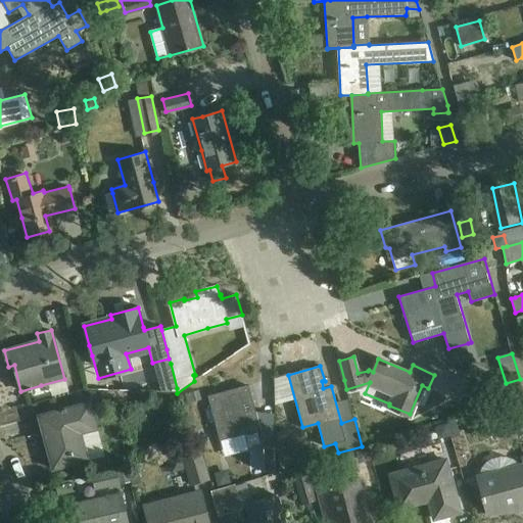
[(459,377),(453,391),(467,397),(473,383),(459,377)]
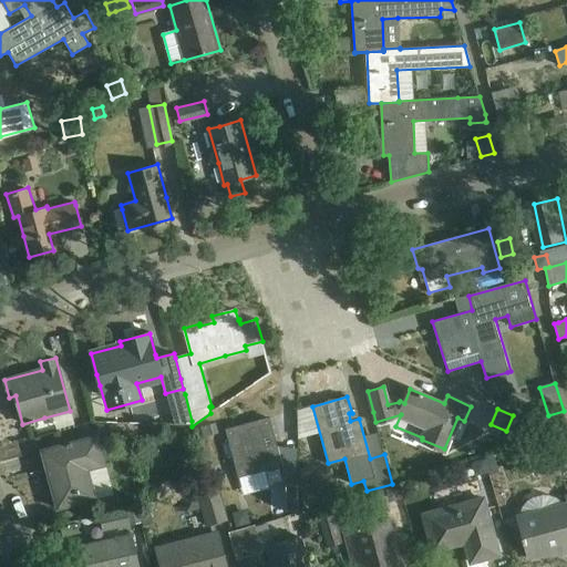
[(226,430),(232,451),(239,477),(281,465),(269,418),(226,430)]
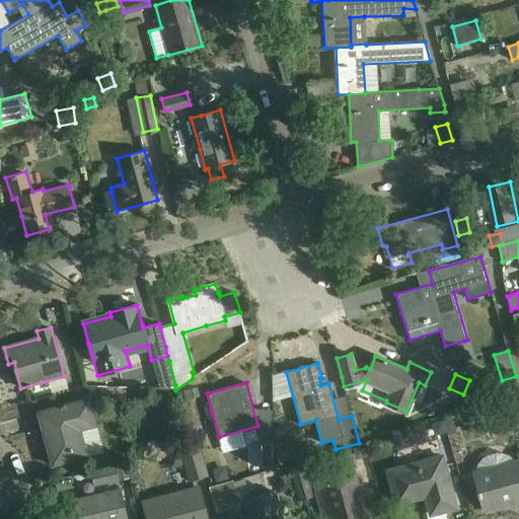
[(198,387),(183,390),(186,399),(200,396),(198,387)]
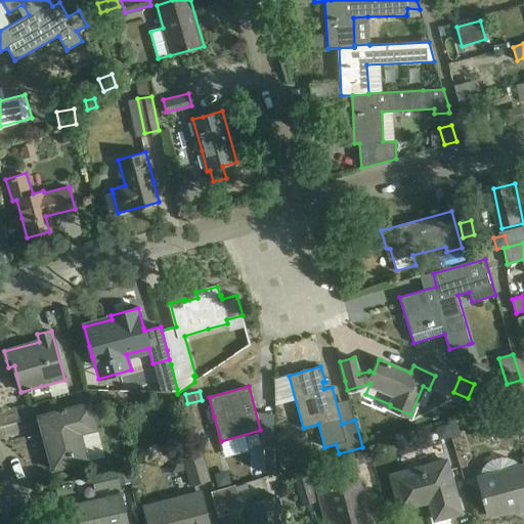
[(58,410),(39,416),(53,470),(73,465),(89,461),(104,456),(97,427),(90,402),(58,410)]
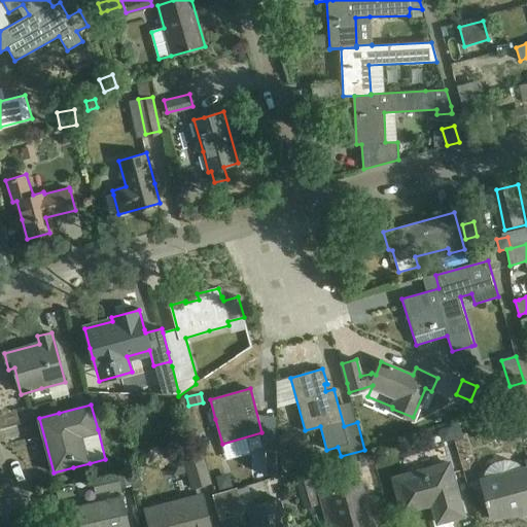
[(526,421),(526,405),(512,410),(517,425),(526,421)]
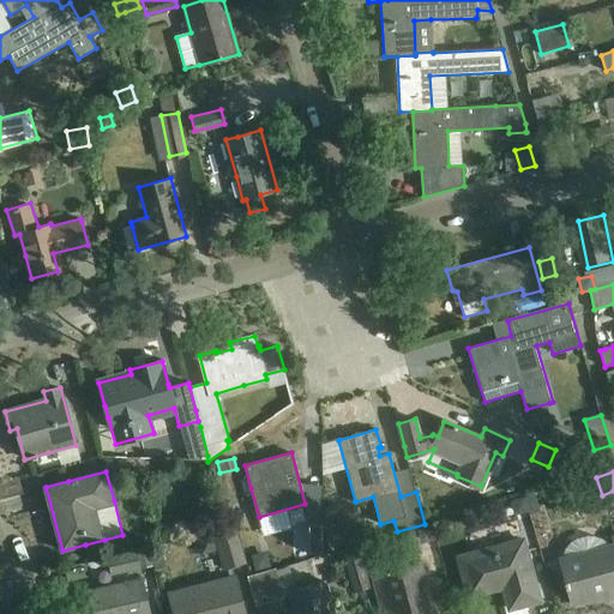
[(534,493),(524,497),(529,511),(529,513),(539,510),(534,493)]
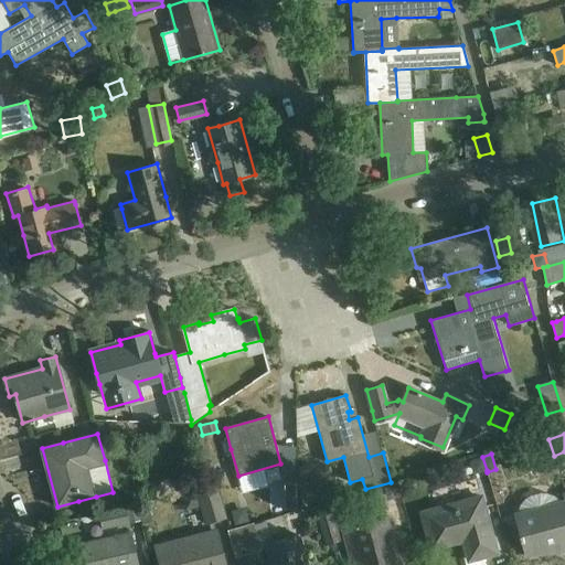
[(482,457),(468,460),(471,469),(478,472),(487,470),(482,457)]
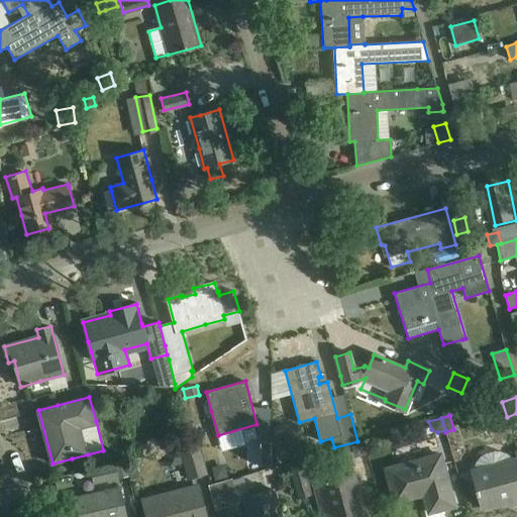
[(299,436),(273,444),(279,463),(305,455),(299,436)]
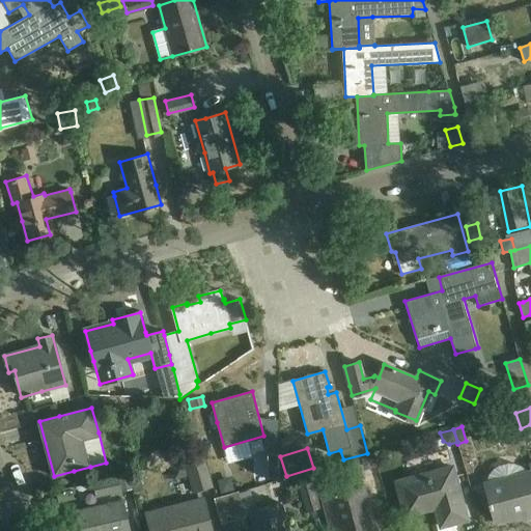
[(268,453),(268,480),(279,479),(278,453),(268,453)]
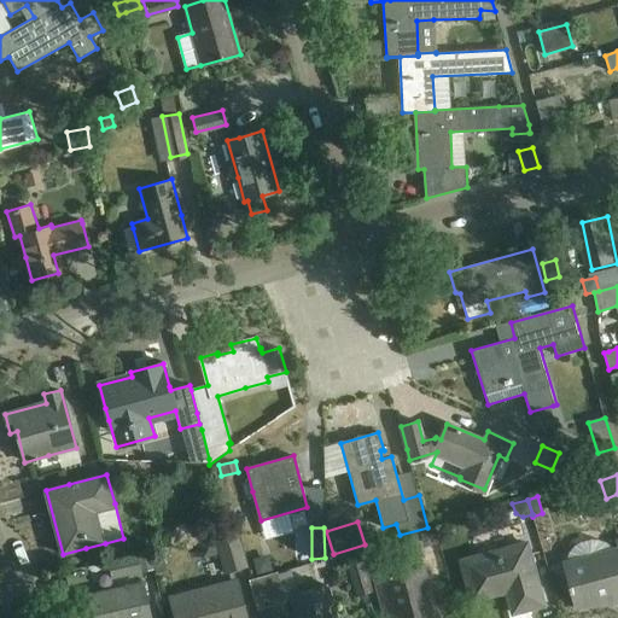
[(420,531),(424,547),(439,543),(436,528),(420,531)]
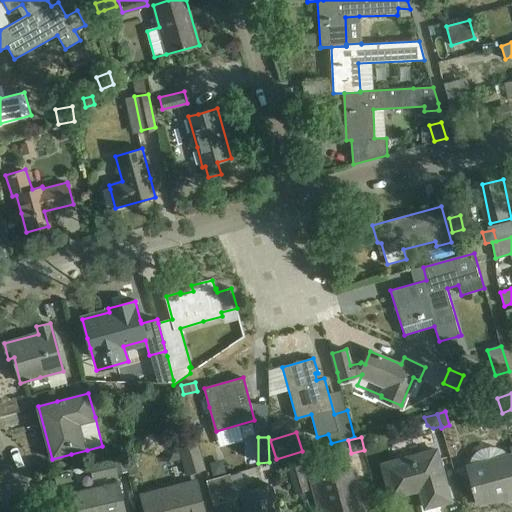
[(203,468),(194,441),(180,445),(188,472),(203,468)]
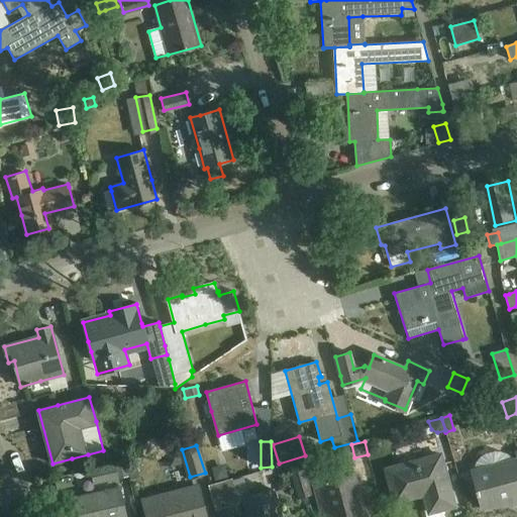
[(471,469),(477,490),(482,509),(512,501),(513,505),(516,503),(516,449),(515,450),(516,456),(471,469)]
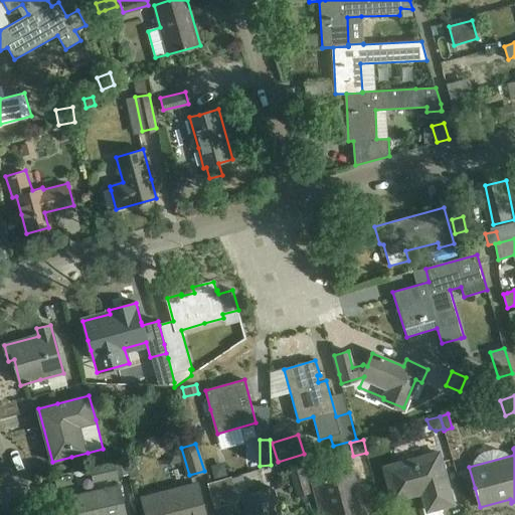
[(383,464),(388,481),(393,501),(422,493),(427,511),(453,504),(438,449),(383,464)]
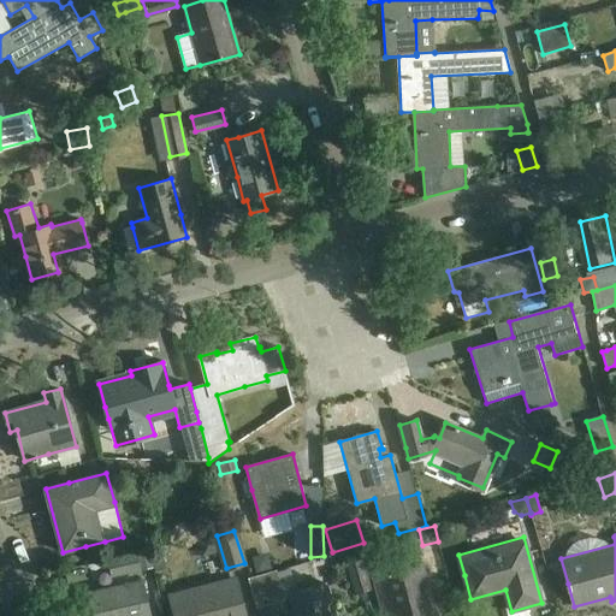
[(359,545),(343,550),(354,592),(371,587),(359,545)]
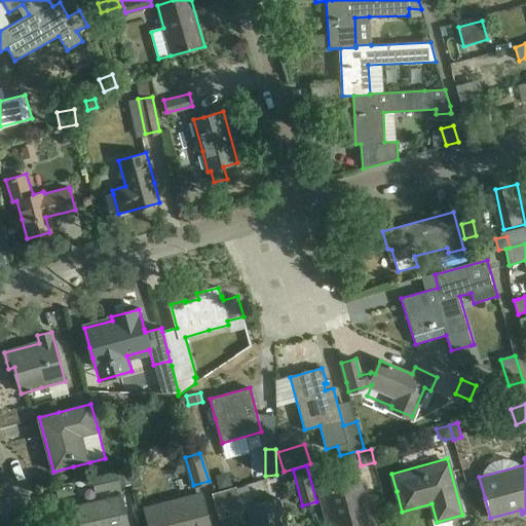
[(128,470),(117,472),(92,477),(96,491),(132,484),(129,473),(128,470)]
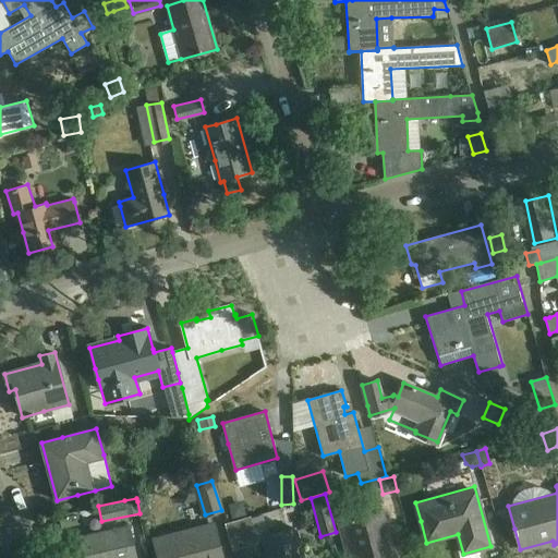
[(137,501),(140,513),(141,519),(150,517),(147,499),(137,501)]
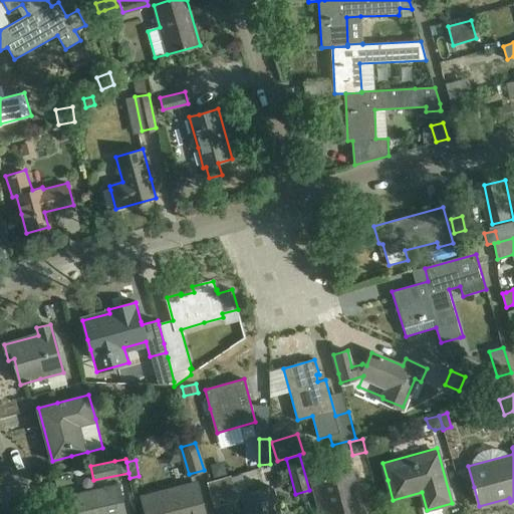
[(210,465),(214,479),(227,475),(223,462),(210,465)]
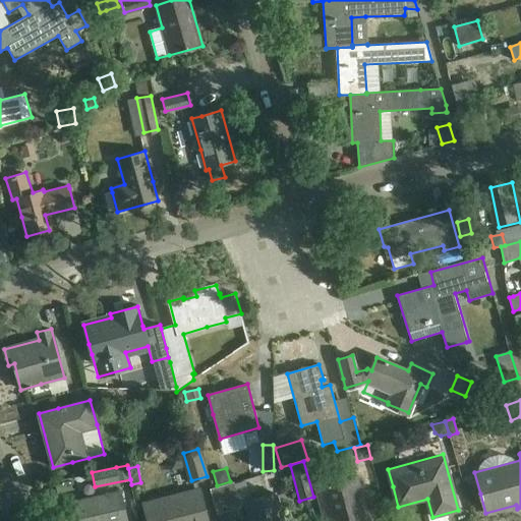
[(315,486),(321,506),(325,520),(368,520),(367,518),(361,519),(360,512),(365,511),(355,475),(315,486)]
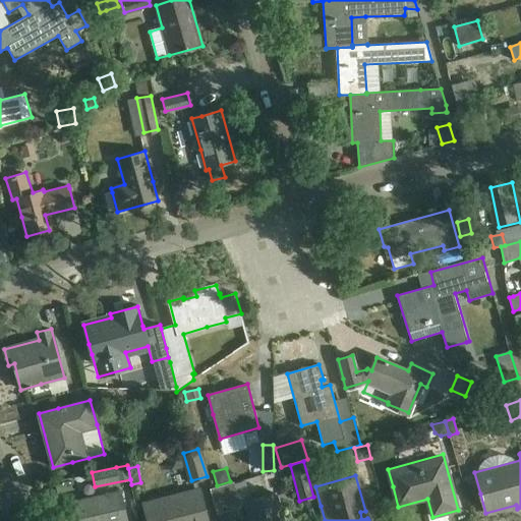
[(242,508),(235,484),(234,482),(210,489),(217,515),(242,508)]
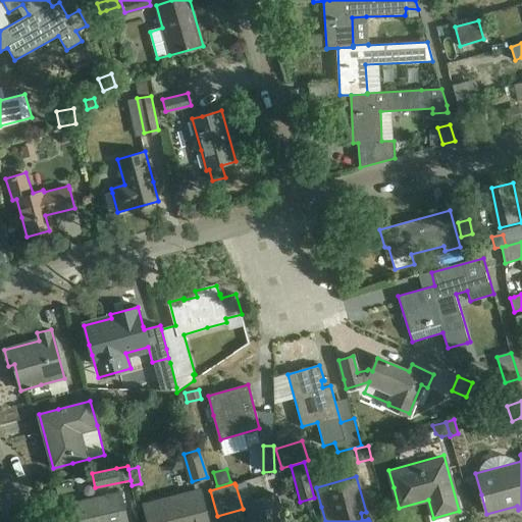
[(144,504),(148,521),(208,521),(200,489),(144,504)]
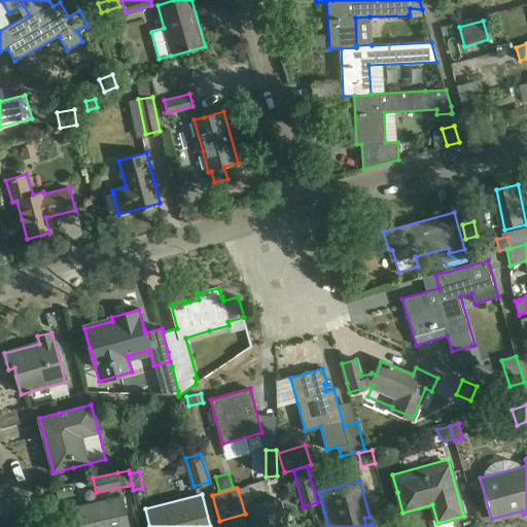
[(76,526),(71,526),(129,526),(125,511),(123,497),(92,504),(72,508),(76,526)]
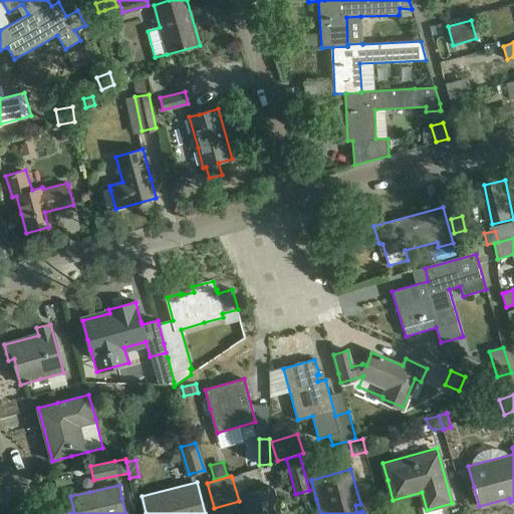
[(242,495),(247,513),(279,513),(272,486),(242,495)]
